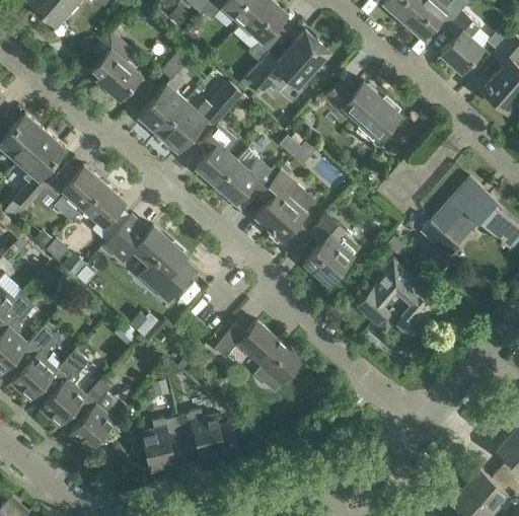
[(107,0),(28,0),(27,2),(54,25),(75,0),(97,0),(103,5),(107,0)]
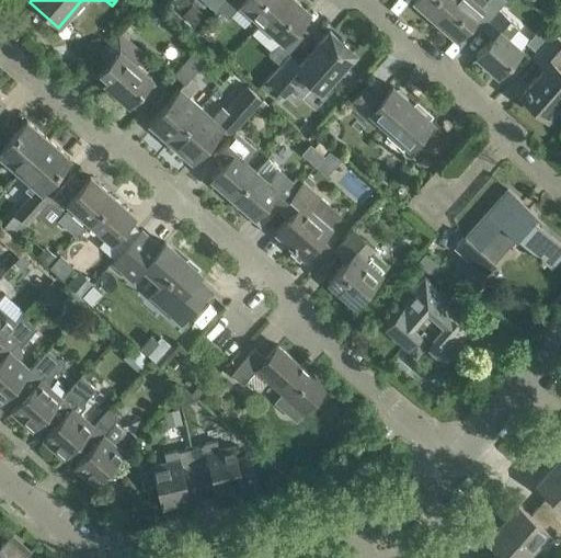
[(201,0),(201,1),(216,15),(219,12),(229,0),(201,0)]
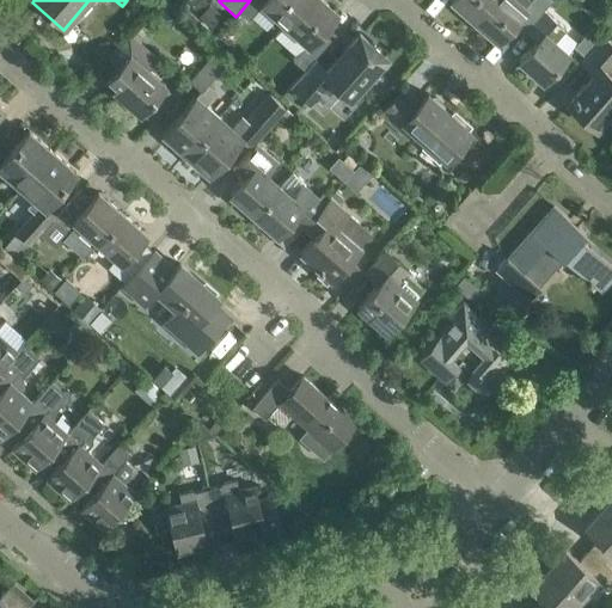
[(285,28),(308,0),(250,0),(239,13),(251,23),(263,8),(285,28)]
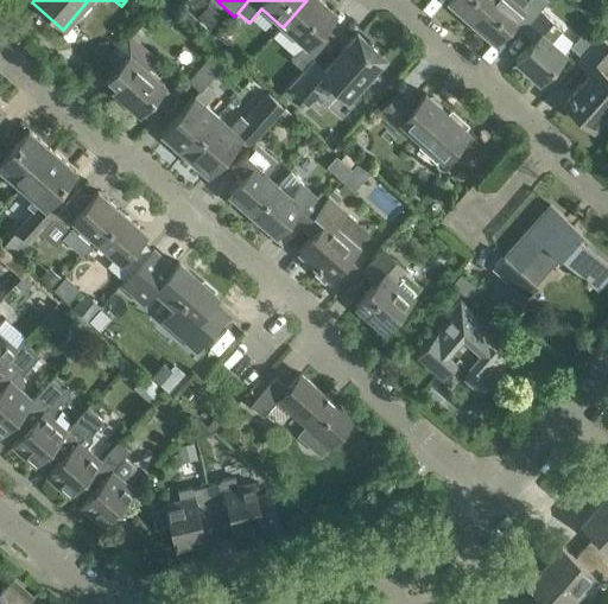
[(316,0),(306,0),(283,27),(304,46),(292,62),(304,72),(306,69),(328,44),(317,36),(335,16),(316,0)]
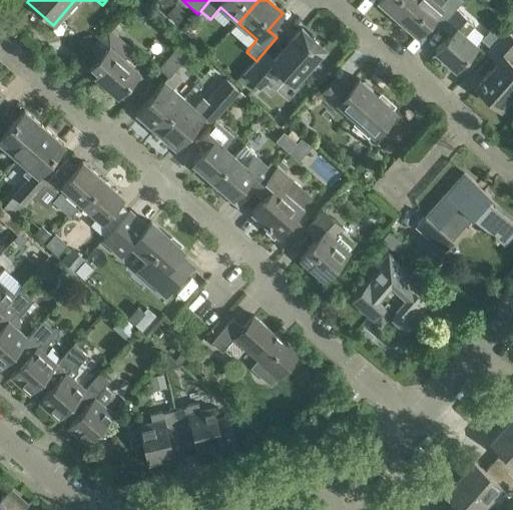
[(397,19),(414,0),(379,0),(378,2),(397,19)]
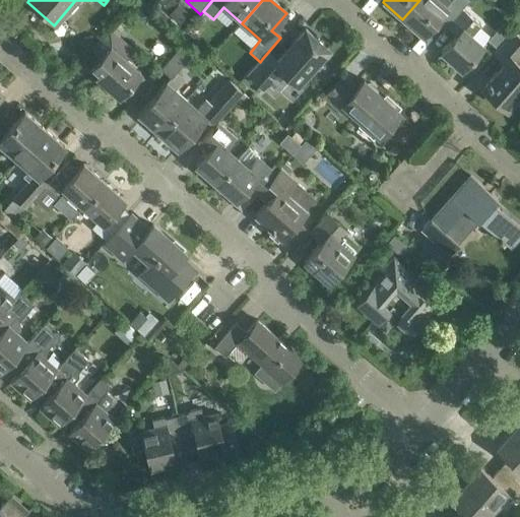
[(435,0),(419,0),(402,19),(423,38),(437,20),(446,28),(468,4),(463,0),(448,0),(443,7),(435,0)]
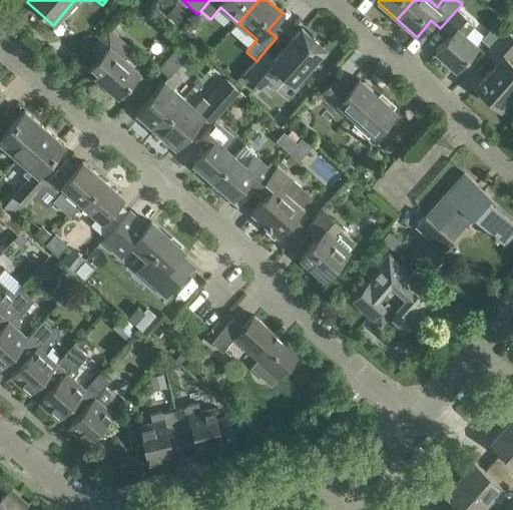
[(462,4),(440,28),(449,37),(435,53),(455,71),(477,46),(466,36),(474,27),(460,14),(466,7),(462,4)]
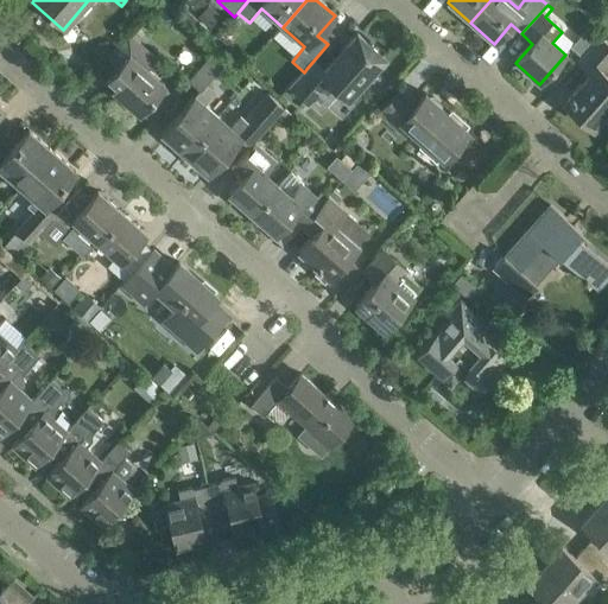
[(221,19),(208,7),(197,19),(210,31),(221,19)]
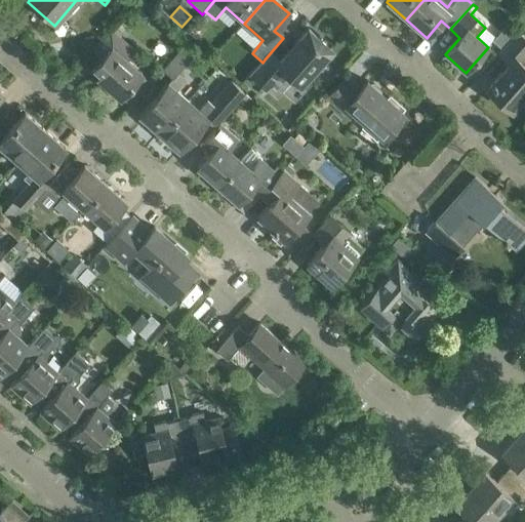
[(507,28),(492,43),(502,52),(509,45),(514,40),(517,36),(507,28)]
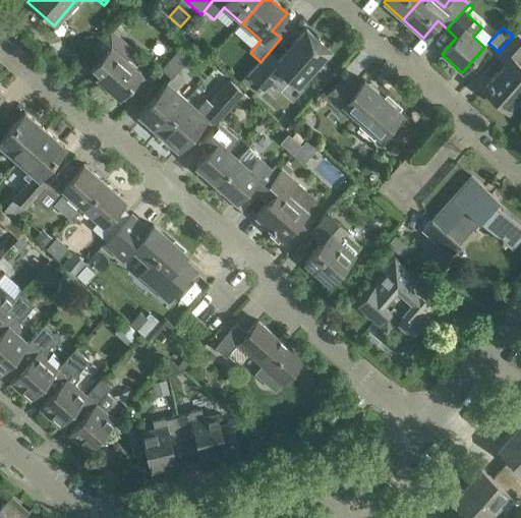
[(150,83),(139,74),(140,74),(126,61),(134,53),(110,31),(92,52),(101,60),(93,69),(100,75),(96,79),(119,100),(120,99),(129,107),(150,83)]
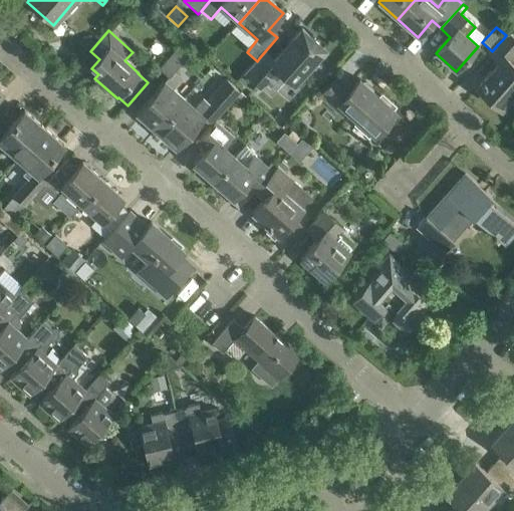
[(259,58),(257,61),(256,61),(251,67),(244,75),(259,89),(276,70),(297,89),(308,78),(304,74),(324,51),(301,30),(269,66),(259,58)]
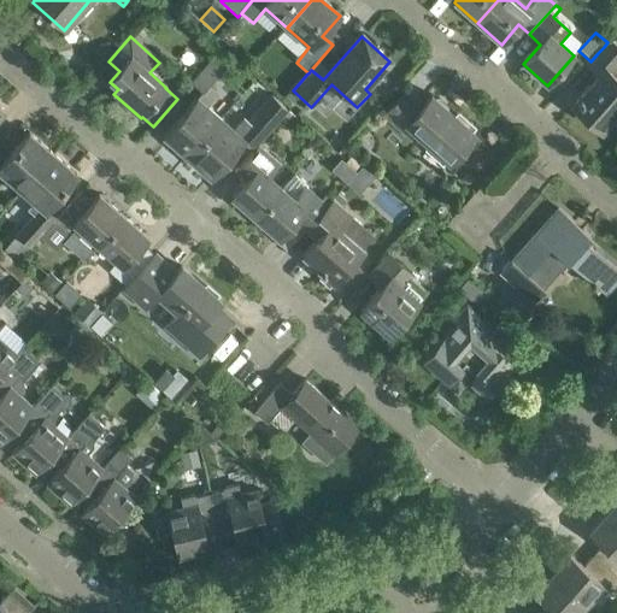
[(604,47),(598,53),(591,62),(587,65),(599,76),(571,107),(601,133),(616,115),(616,78),(612,75),(616,70),(616,48),(609,41),(607,42),(604,47)]
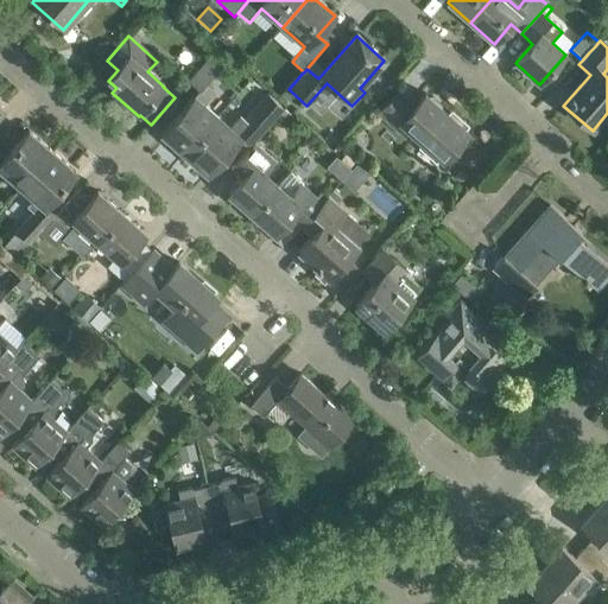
[(162,135),(184,157),(217,118),(206,107),(215,96),(206,88),(221,70),(210,61),(190,83),(200,91),(162,135)]
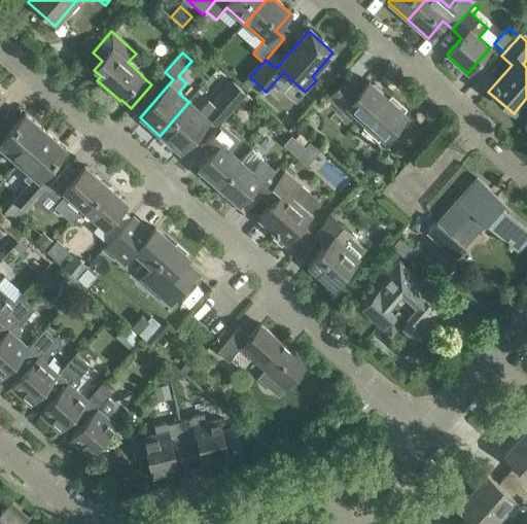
[(256,58),(250,64),(257,69),(262,63),(256,58)]
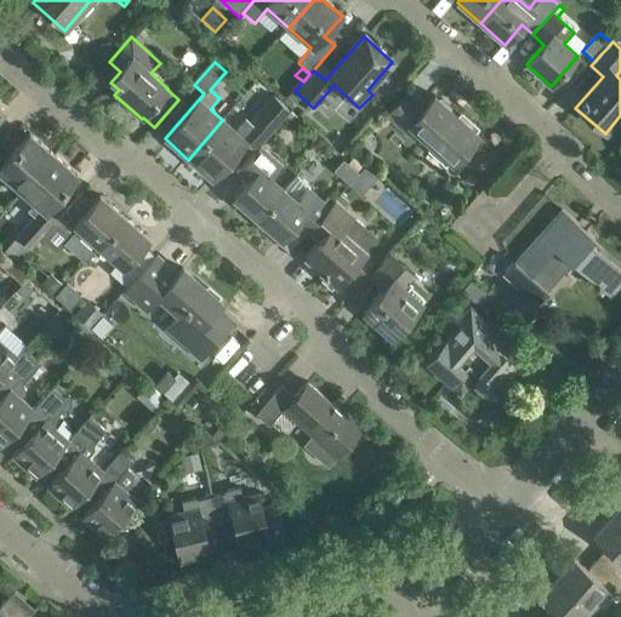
[(408,127),(433,150),(451,166),(477,137),(433,98),(425,109),(409,95),(387,119),(403,133),(408,127)]
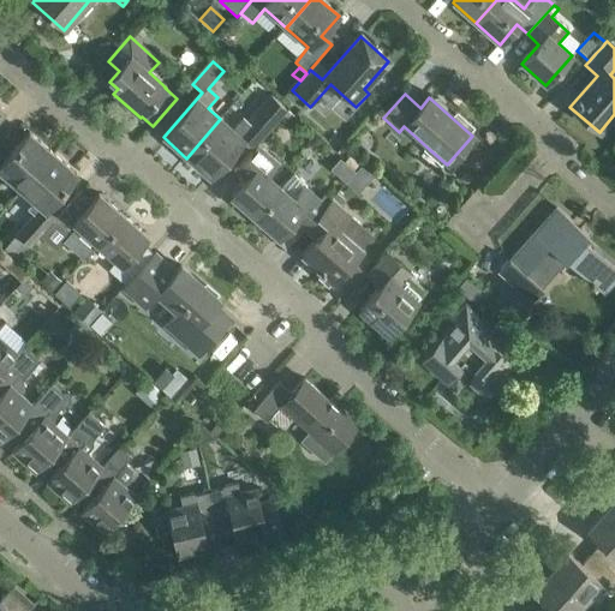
[(236,133),(220,119),(186,159),(209,179),(250,135),(260,143),(288,111),(279,102),(272,111),(269,109),(254,127),(246,121),(236,133)]
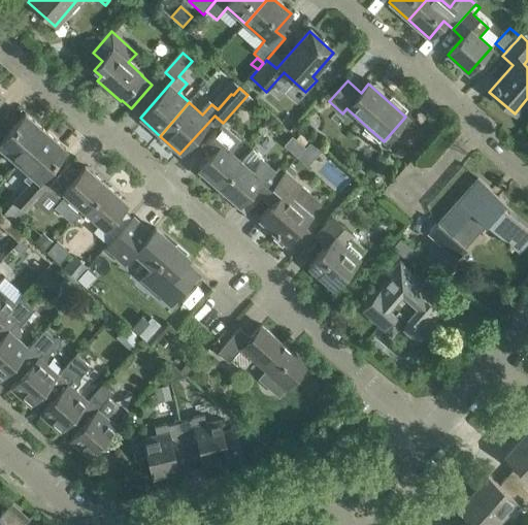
[(0,143),(0,148),(19,164),(45,134),(25,116),(0,143)]
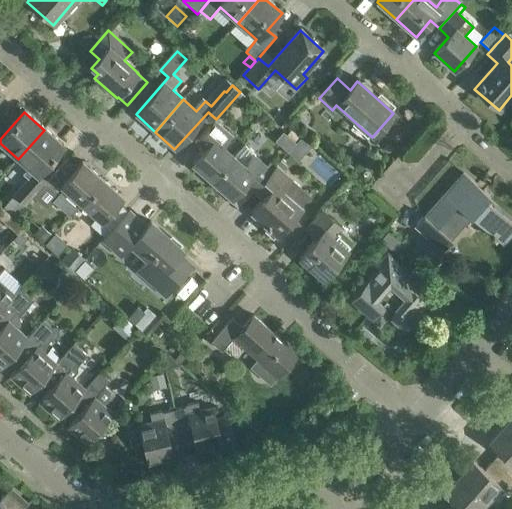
[(212,182),(234,157),(226,149),(233,141),(213,123),(207,130),(194,144),(203,153),(192,165),(212,182)]
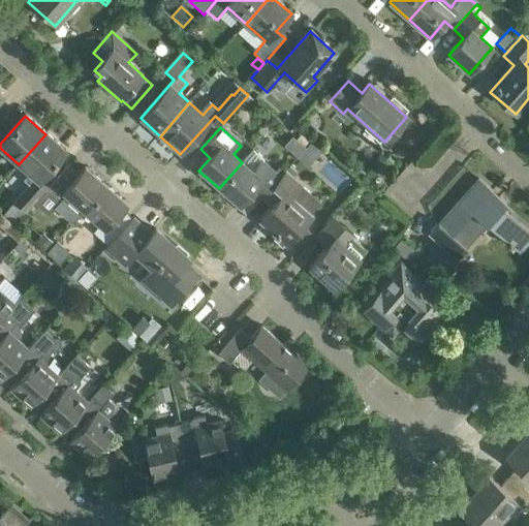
[(45,134),(19,164),(34,179),(13,202),(27,214),(47,192),(49,190),(38,182),(65,152),(45,134)]
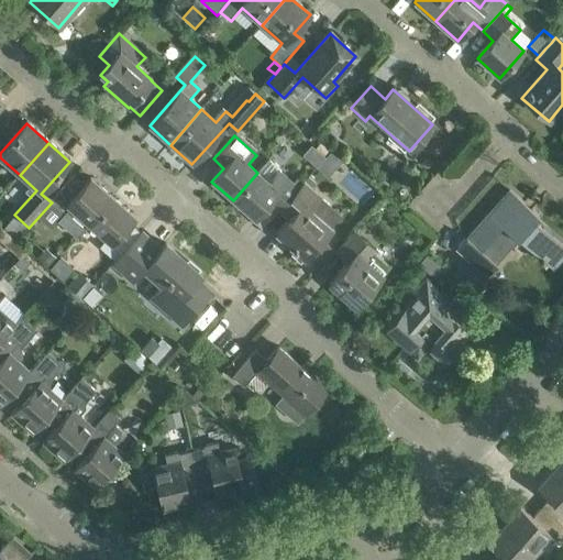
[(320,144),(315,152),(323,158),(329,151),(320,144)]
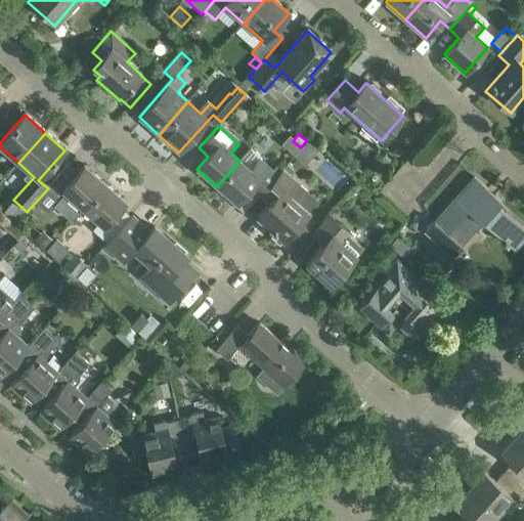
[(257,200),(264,191),(280,173),(277,175),(262,162),(263,161),(250,148),(239,161),(217,186),(236,204),(248,191),(257,200)]
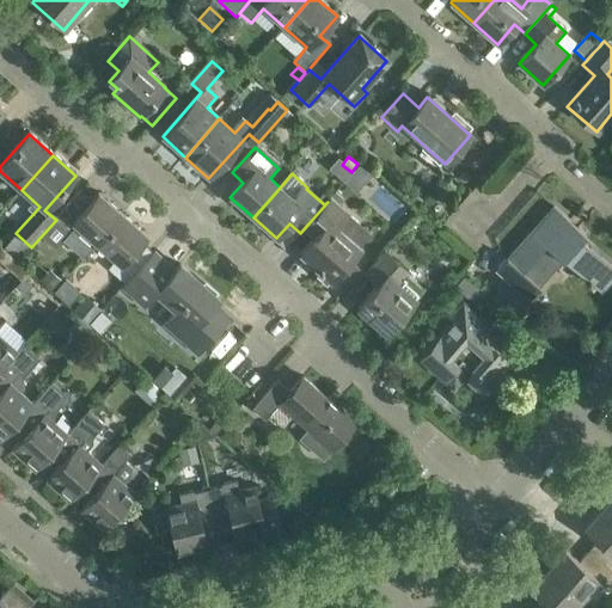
[(56,220),(54,222),(69,237),(65,243),(84,259),(98,244),(122,216),(98,195),(92,202),(80,192),(56,220)]
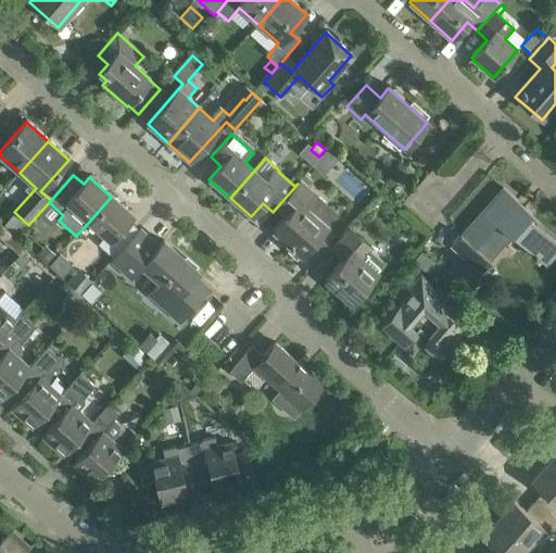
[(299,183),(298,184),(305,190),(311,184),(303,177),(300,181),(299,183)]
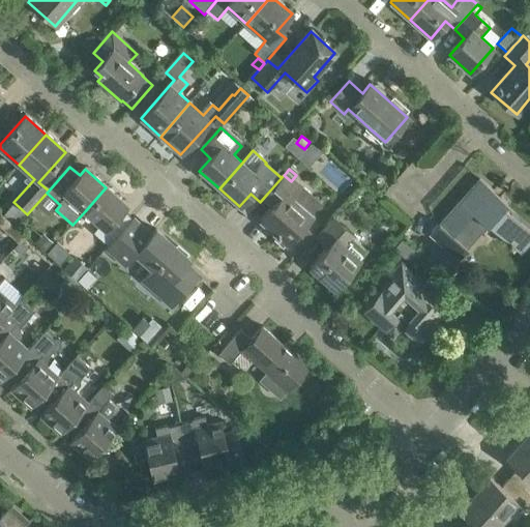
[(284,175),(267,194),(276,202),(260,221),(287,244),(300,229),(312,216),(291,199),(300,189),(291,181),(284,175)]
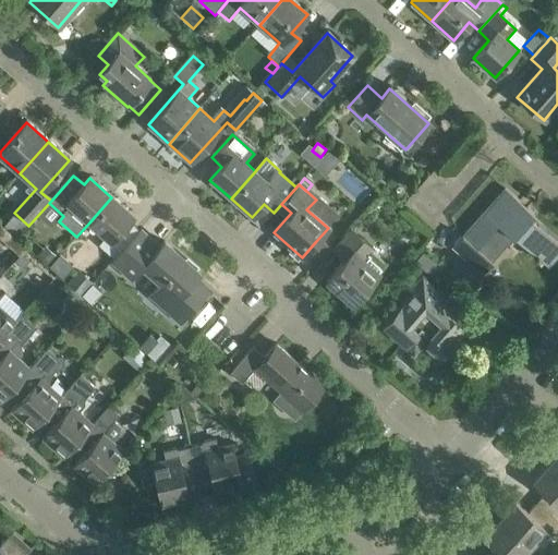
[(463,239),(462,238),(450,250),(481,278),(493,265),(492,264),(513,239),(547,269),(557,256),(557,246),(530,221),(534,217),(505,191),(463,239)]
